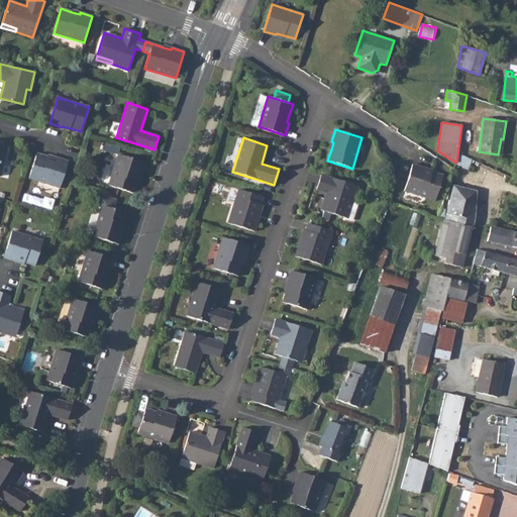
[(47,157),(36,153),(29,178),(60,188),(68,162),(56,158),(56,160),(47,157)]
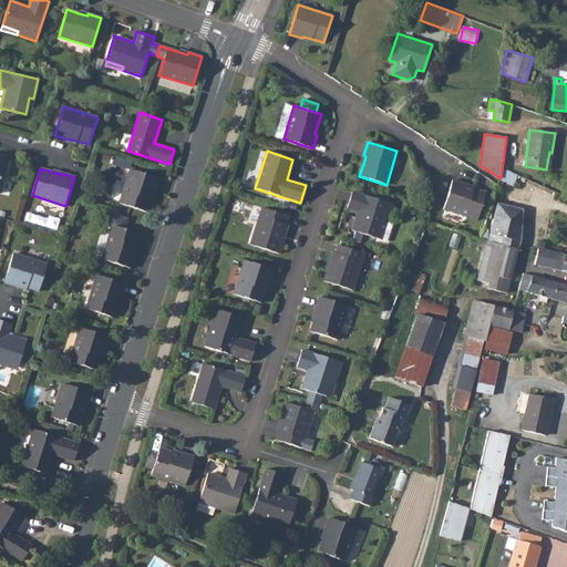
[(158,178),(130,169),(119,203),(146,212),(150,199),(153,192),(154,192),(158,178)]
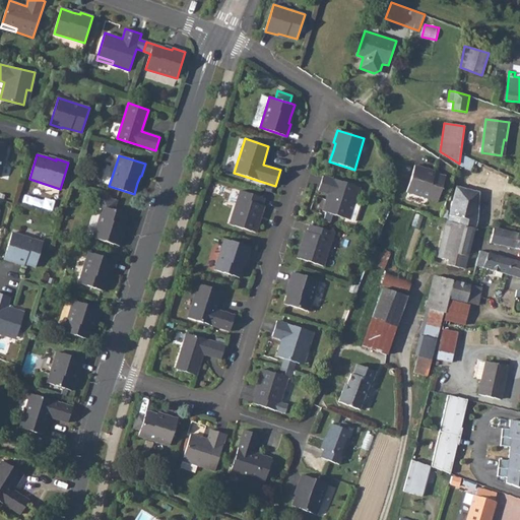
[(434,174),(427,171),(427,169),(414,166),(406,192),(438,201),(445,177),(434,174)]
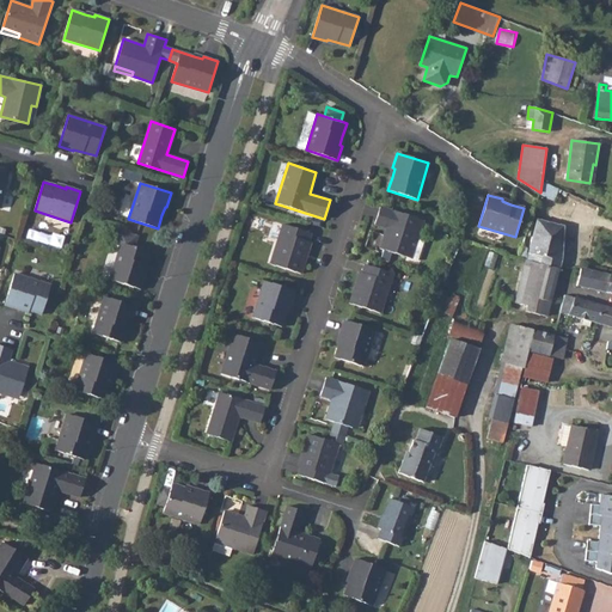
[(423,220),(380,207),(374,225),(386,228),(379,249),(416,261),(422,242),(417,240),(423,220)]
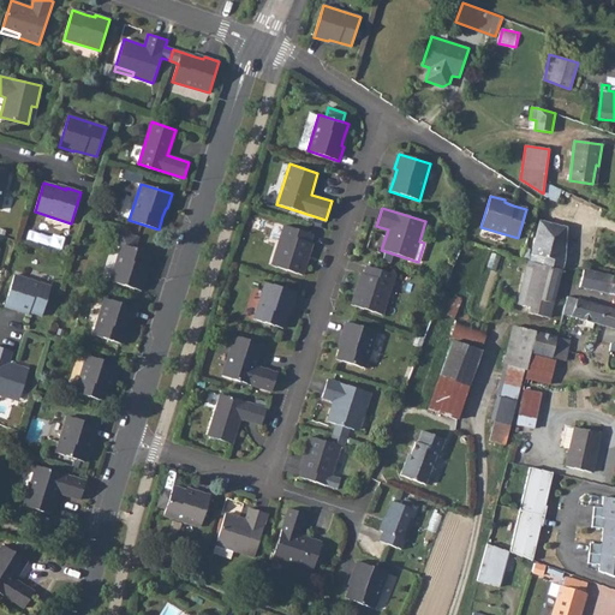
[(541,221),(532,255),(531,262),(544,266),(561,270),(565,261),(567,227),(541,221)]
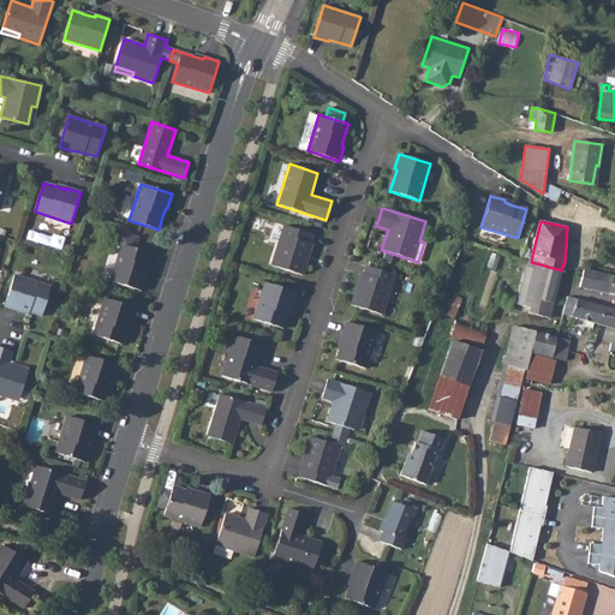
[(312,234),(284,225),(272,266),(303,275),(308,258),(305,257),(310,243),(312,234)]
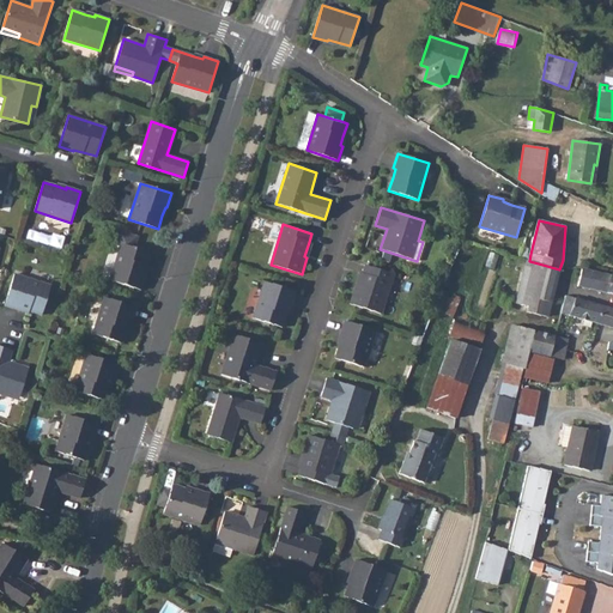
[(121,243),(110,280),(141,290),(145,275),(144,274),(146,266),(151,253),(134,248),(138,236),(125,231),(121,243)]
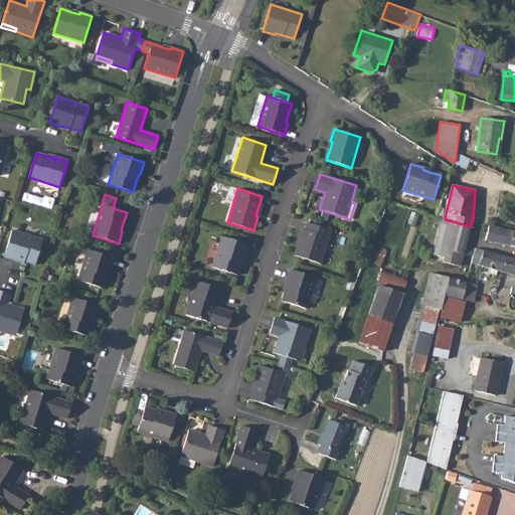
[(444,218),(434,255),(444,258),(443,262),(461,267),(464,253),(449,249),(456,222),(445,219),(444,218)]
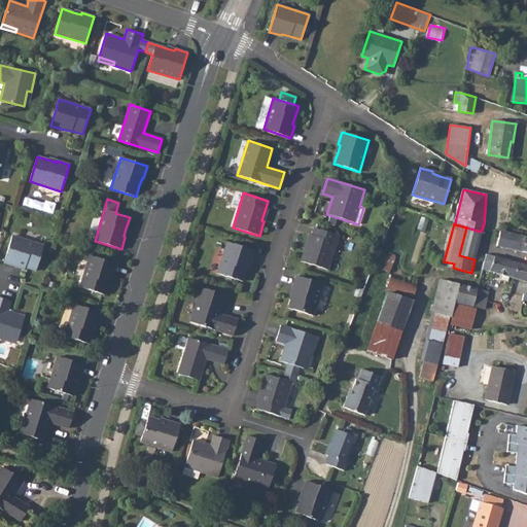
[(339,236),(330,233),(314,227),(312,235),(308,247),(306,247),(301,260),(327,270),(339,236)]
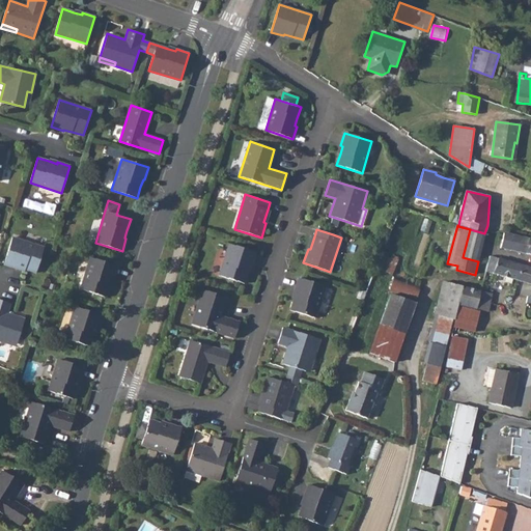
[(478,261),(484,233),(470,229),(463,257),(478,261)]
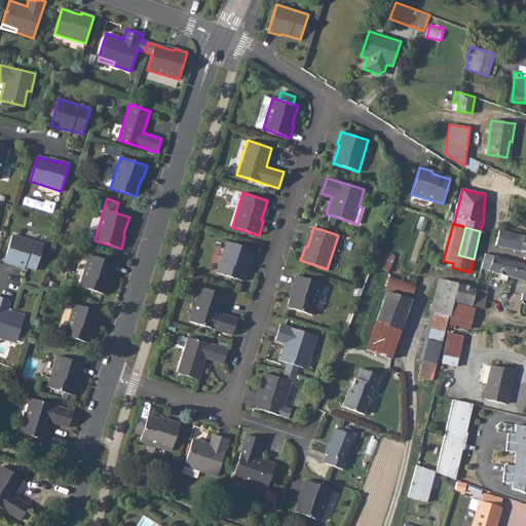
[(525,252),(525,236),(499,230),(496,246),(525,252)]
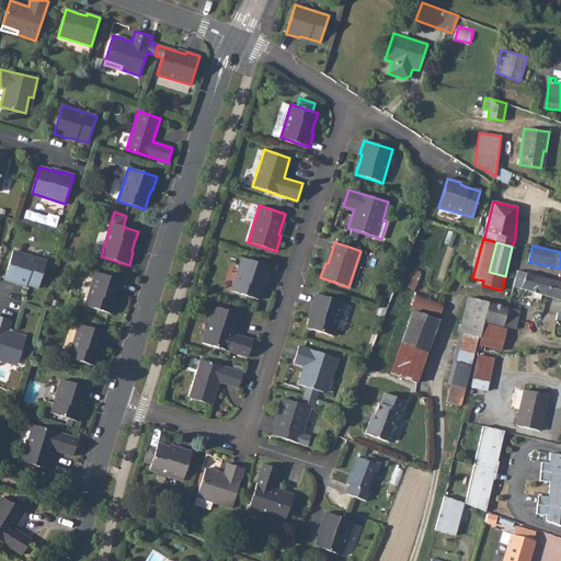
[(46,261),(13,251),(4,279),(18,284),(18,282),(26,284),(38,288),(46,261)]
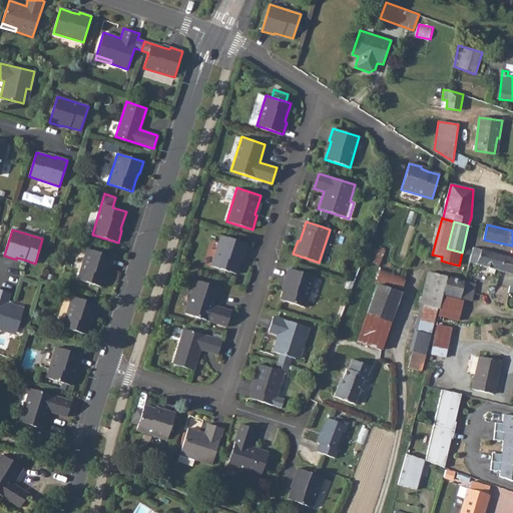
[(247,243),(221,235),(211,266),(236,274),(239,263),(242,255),(243,257),(247,243)]
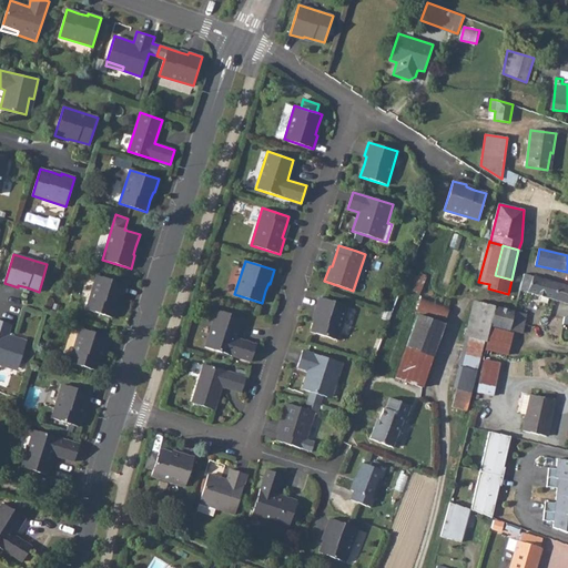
[(421,293),(427,275),(421,273),(418,279),(406,273),(402,286),(421,293)]
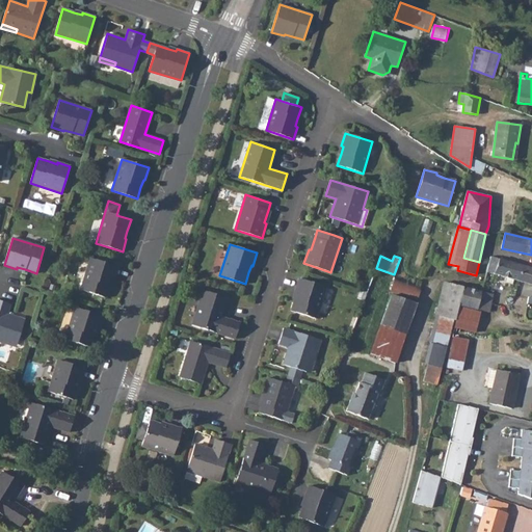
[(520,281),(524,266),(490,257),(486,271),(508,277),(506,282),(512,284),(513,280),(520,281)]
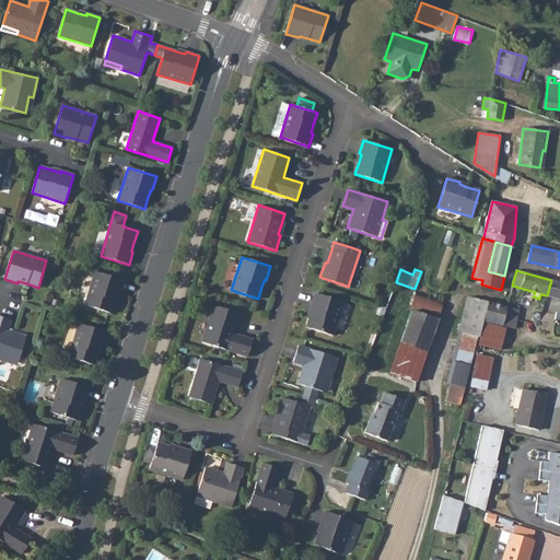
[(124,280),(95,271),(84,304),(112,313),(115,301),(117,293),(119,294),(124,280)]
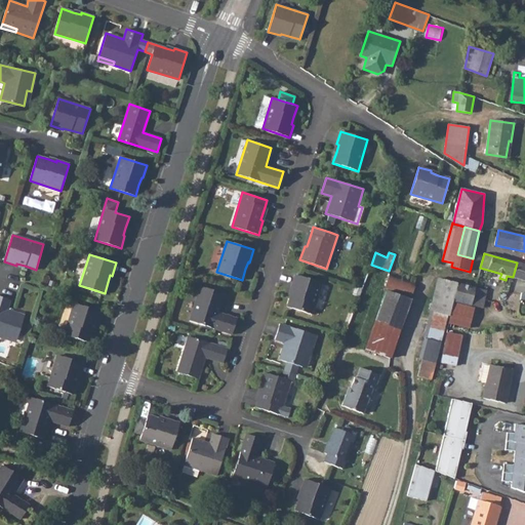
[(524,265),(517,263),(513,277),(524,280),(524,265)]
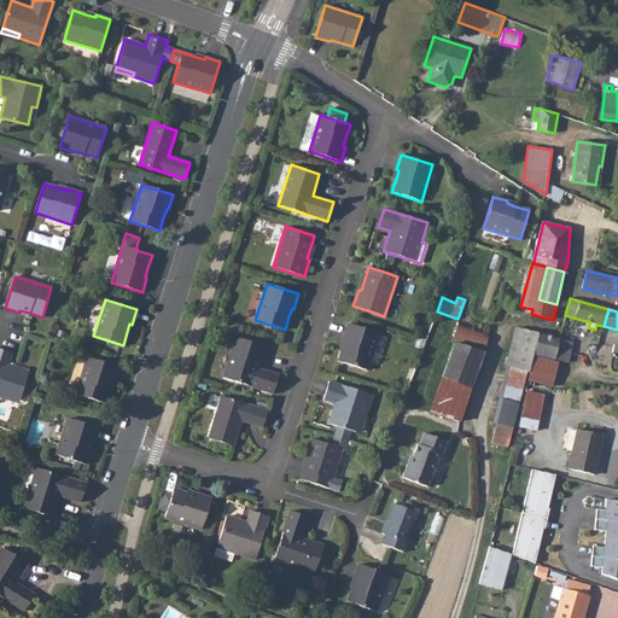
[(379,333),(366,330),(348,324),(343,338),(344,339),(342,348),(338,361),(367,371),(379,333)]
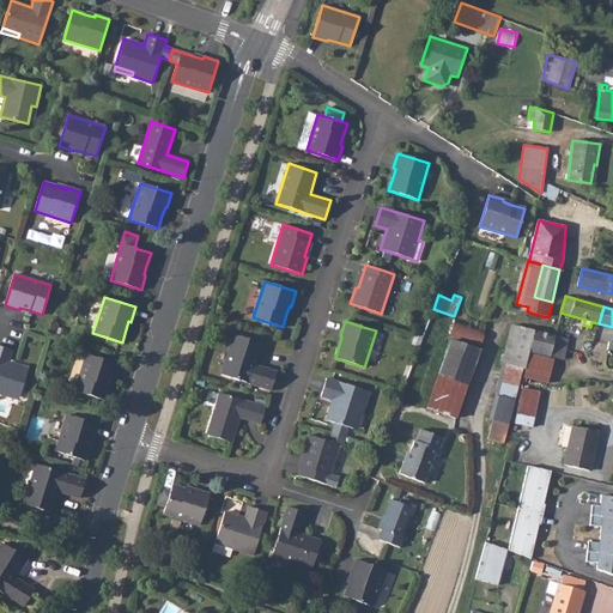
[(450,337),(483,346),(487,332),(455,322),(450,337)]
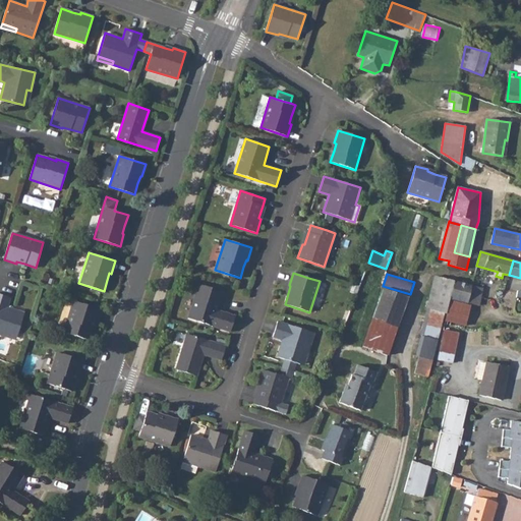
[(472,287),(472,286),(436,277),(427,308),(430,309),(445,313),(447,313),(450,298),(468,303),(471,292),(472,287)]
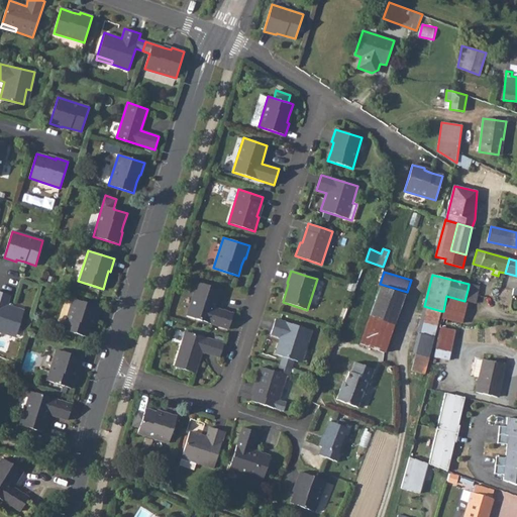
[(221,290),(197,282),(187,316),(228,329),(233,313),(215,308),(221,290)]
